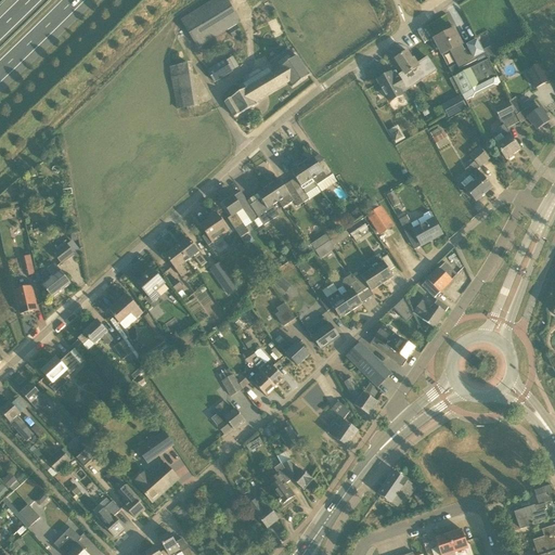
[(214,0),(181,20),(198,48),(240,22),(226,0),(214,0)]
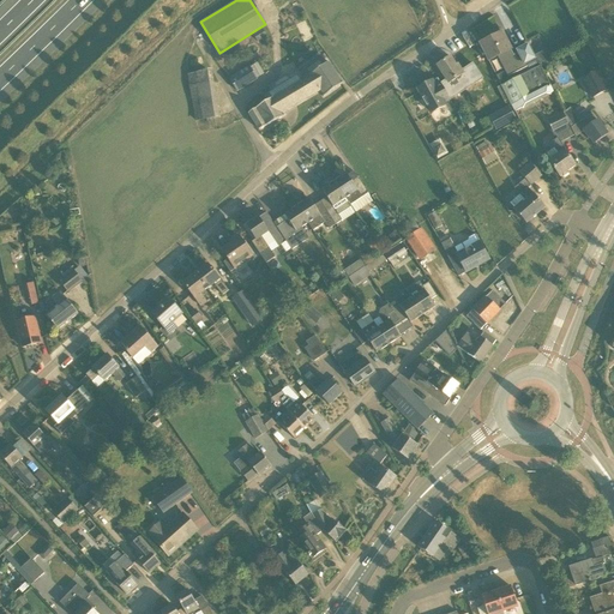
[(262,28),(253,34),(258,42),(268,36),(262,28)]
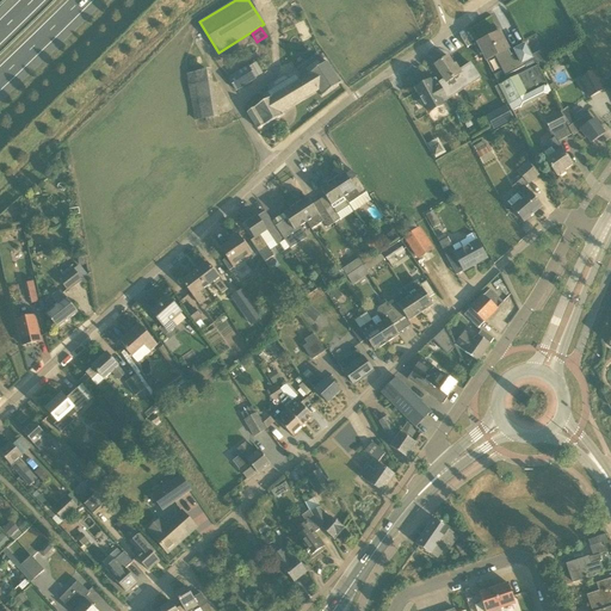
[(477,44),(487,61),(495,56),(503,71),(494,75),(499,85),(513,79),(511,74),(525,67),(523,63),(532,59),(525,45),(514,50),(516,53),(511,55),(500,32),(477,44)]
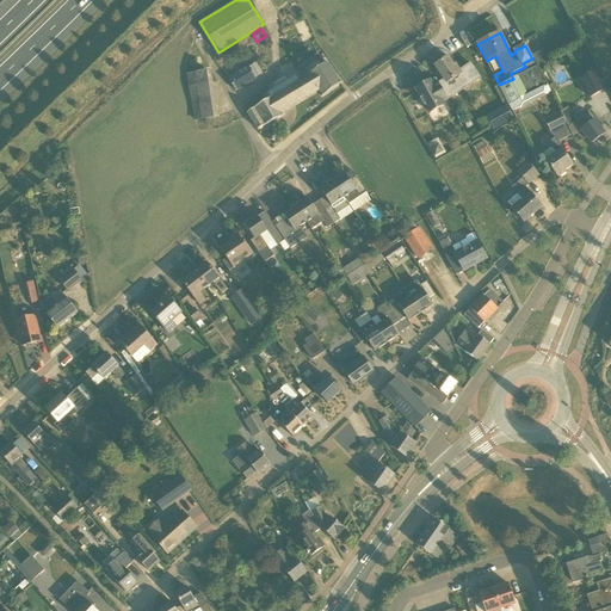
[(534,53),(538,65),(549,60),(544,48),(534,53)]
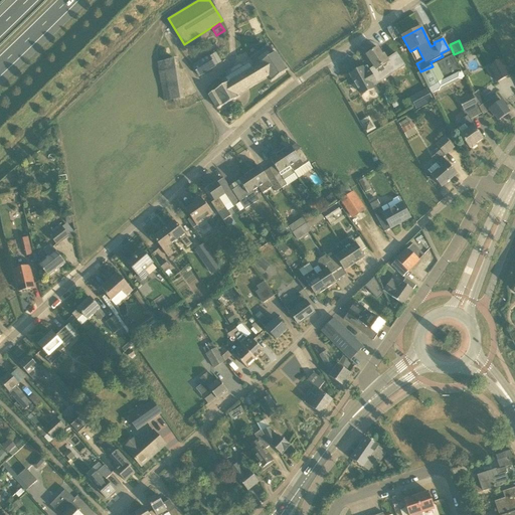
[(393,69),(395,72),(401,68),(394,58),(389,62),(384,54),(382,55),(378,48),(366,55),(376,70),(383,66),(387,73),(393,69)]
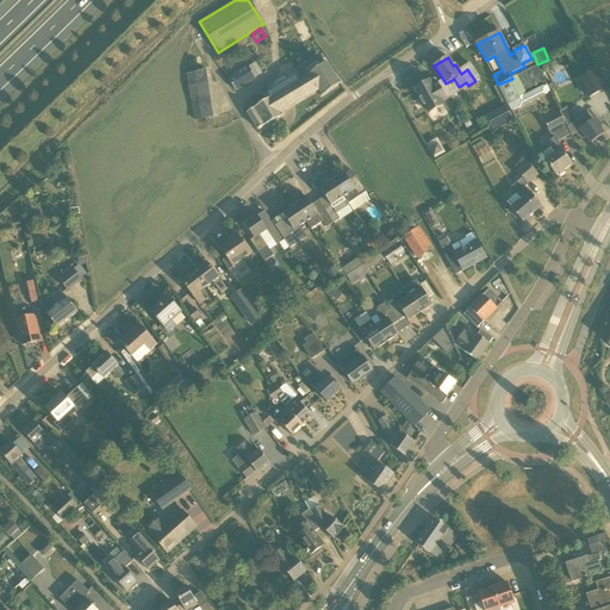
[(281,92),(279,86),(272,91),(271,88),(262,94),(266,101),(254,109),(247,112),(257,130),(282,116),(280,112),(309,95),(319,91),(322,95),(321,95),(322,97),(340,83),(325,63),(309,75),(281,92)]
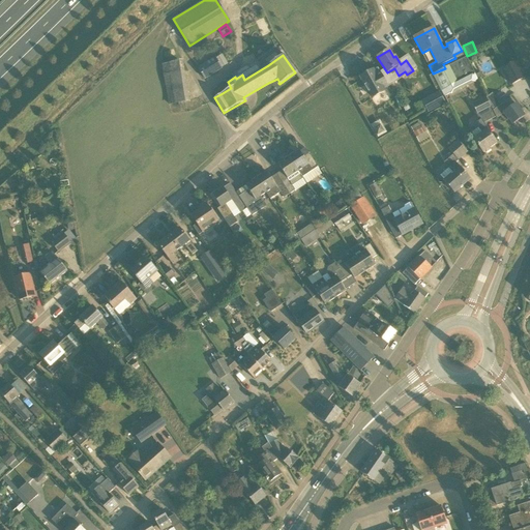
[(466,57),(445,68),(433,74),(442,91),(475,75),(466,57)]
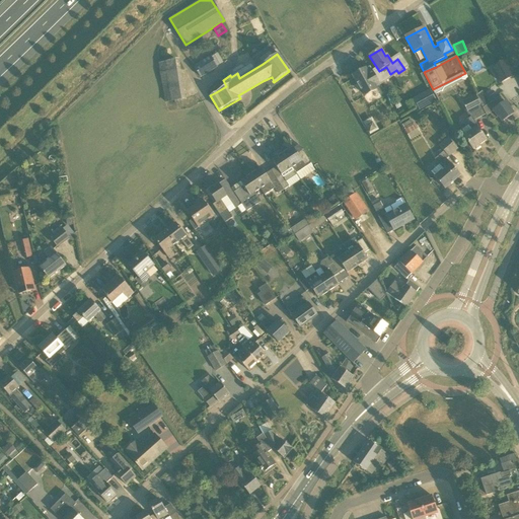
[(165,101),(184,98),(178,58),(159,61),(165,101)]
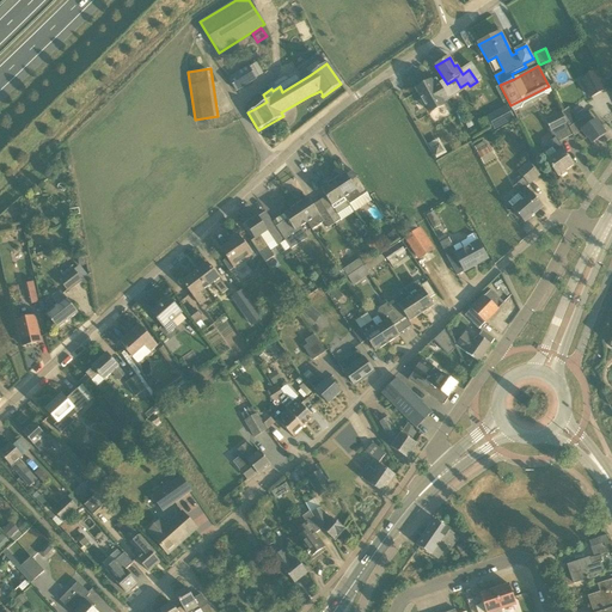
[(256,79),(249,68),(230,79),(237,91),(256,79)]
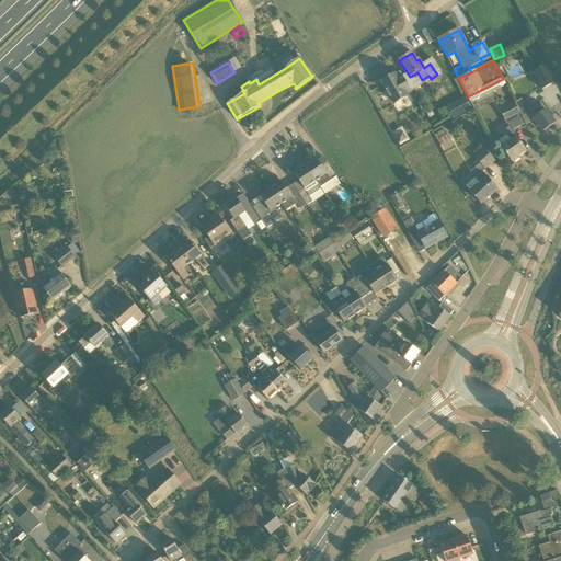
[(547,66),(533,73),(541,90),(556,82),(547,66)]
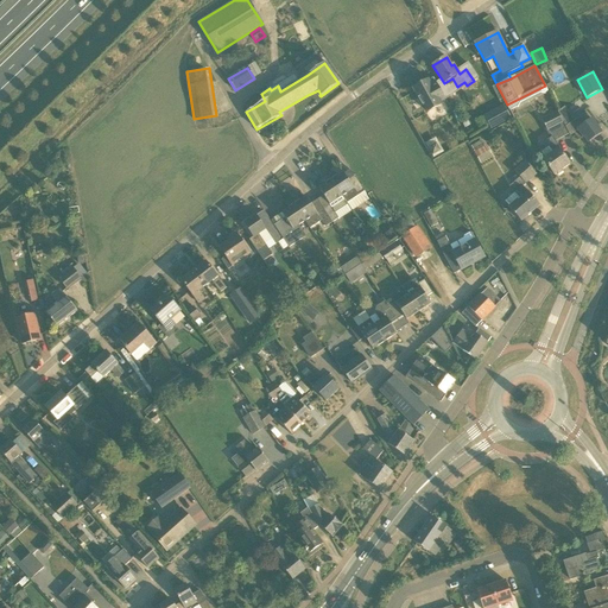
[(445,100),(437,84),(436,81),(435,81),(436,83),(431,86),(429,81),(424,83),(413,89),(423,106),(424,105),(429,113),(443,105),(442,102),(445,100)]
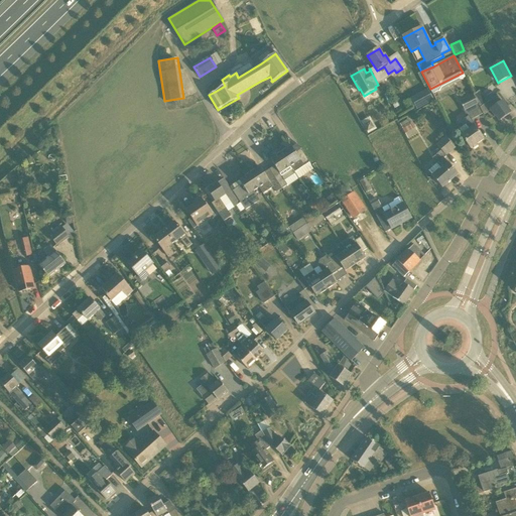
[(463,73),(430,89),(432,94),(465,78),(463,73)]
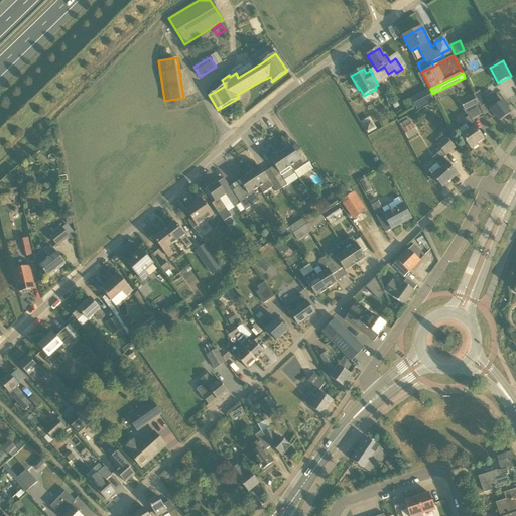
[(411,99),(416,107),(417,109),(433,100),(430,94),(419,100),(416,96),(411,99)]
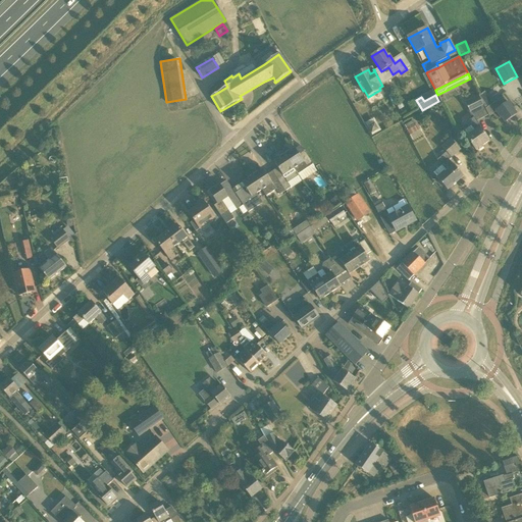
[(465,102),(470,112),(484,106),(479,96),(465,102)]
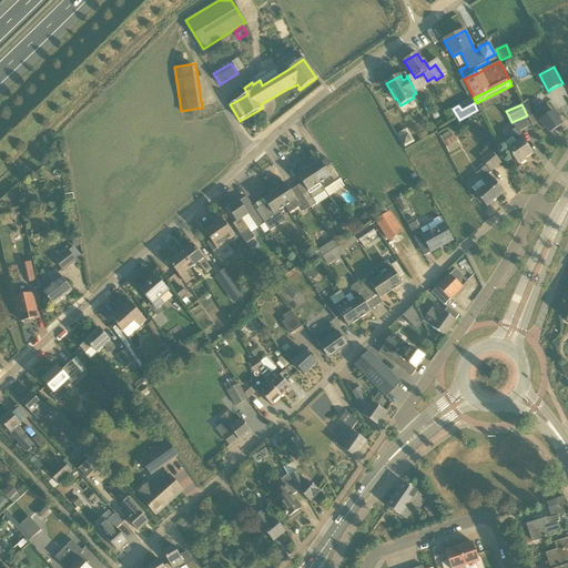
[(561,124),(557,119),(553,112),(548,105),(528,119),(533,127),(540,122),(545,129),(546,128),(550,133),(561,124)]
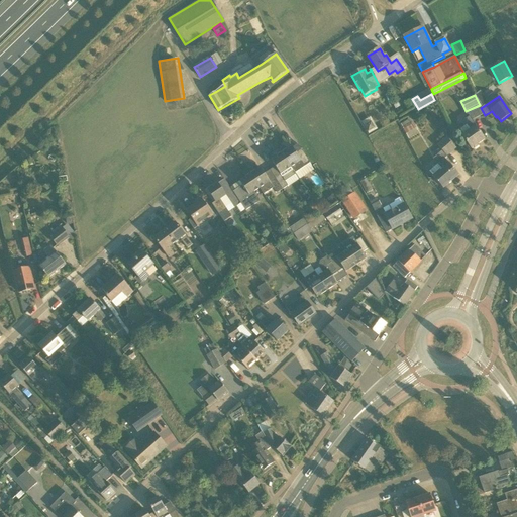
[(477,126),(470,116),(463,120),(467,124),(460,129),(463,134),(462,136),(472,149),(474,147),(475,148),(479,145),(478,144),(485,140),(476,127),(477,126)]
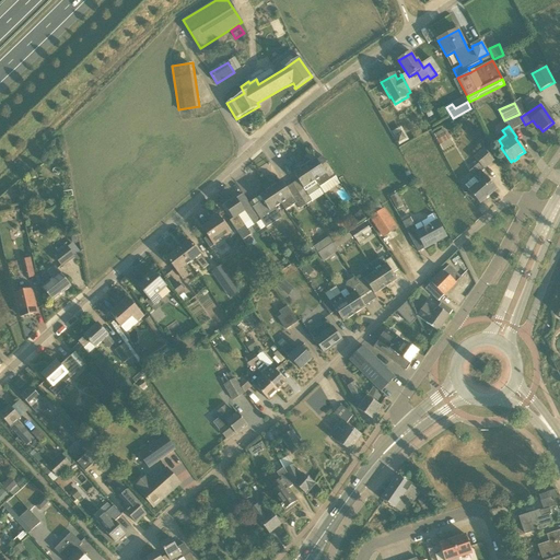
[(450,140),(451,139),(447,133),(446,135),(443,129),(434,135),(440,146),(443,151),(453,146),(450,140)]
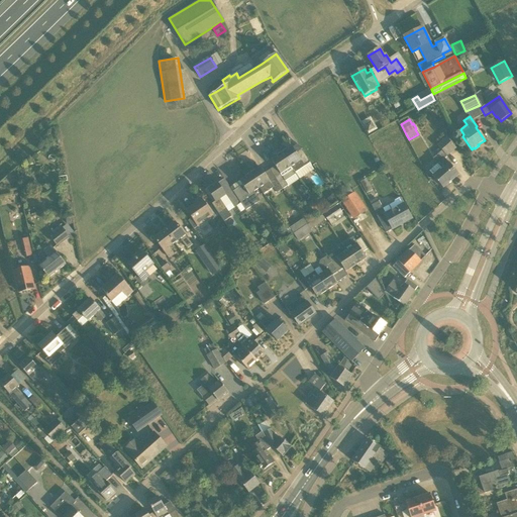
[(371,122),(364,126),(368,133),(375,128),(371,122)]
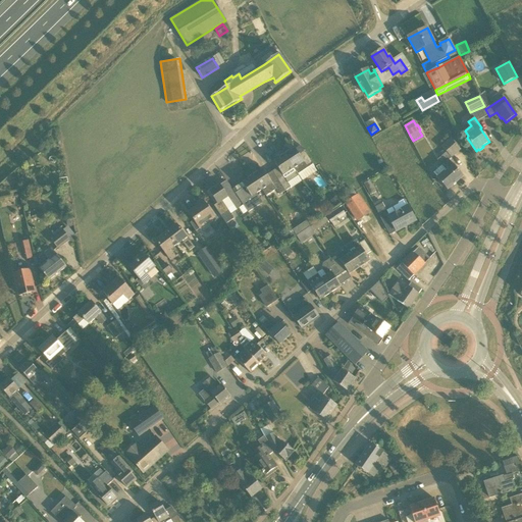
[(451,139),(441,146),(447,152),(452,158),(461,150),(452,140),(451,139)]
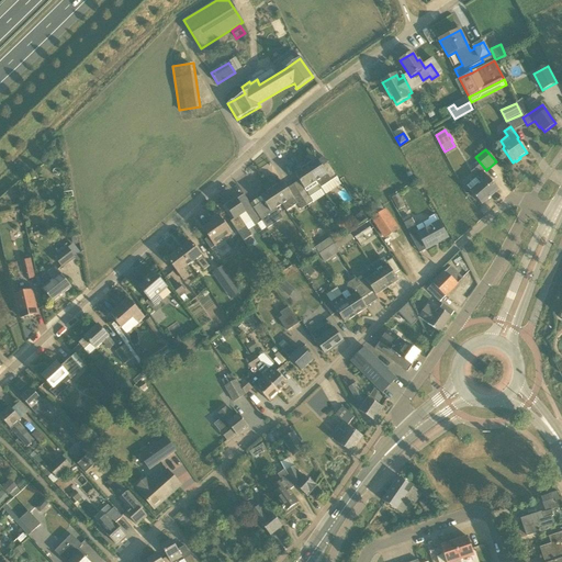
[(322,166),(318,160),(317,160),(306,167),(316,182),(321,189),(321,188),(337,177),(335,175),(327,163),(322,166)]
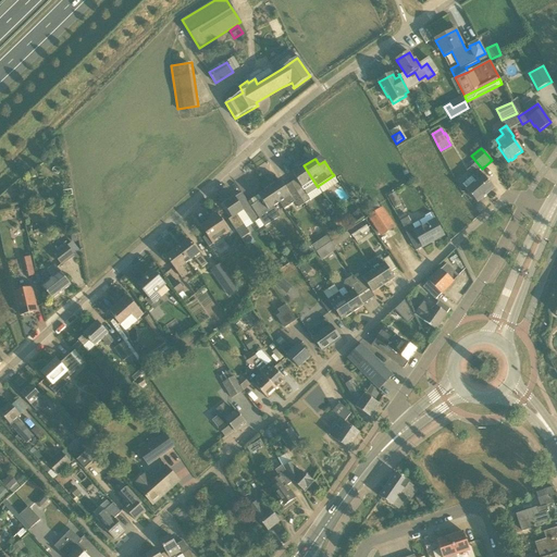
[(313,181),(304,165),(293,173),(296,180),(291,183),(298,195),(305,203),(310,200),(307,195),(302,188),(313,181)]
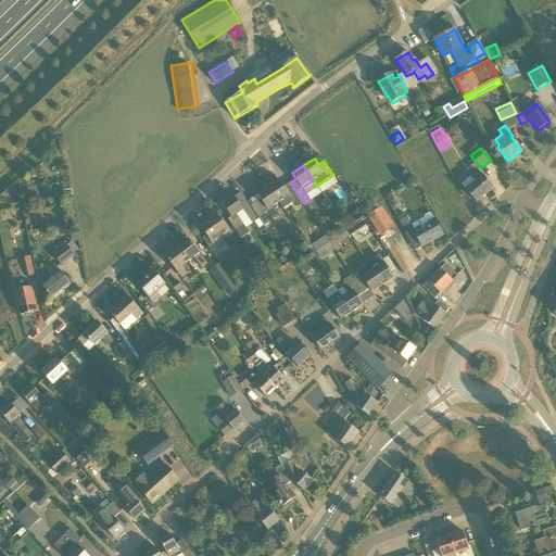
[(483,177),(478,171),(462,185),(466,189),(465,190),(477,203),(493,188),(484,177),(483,177)]
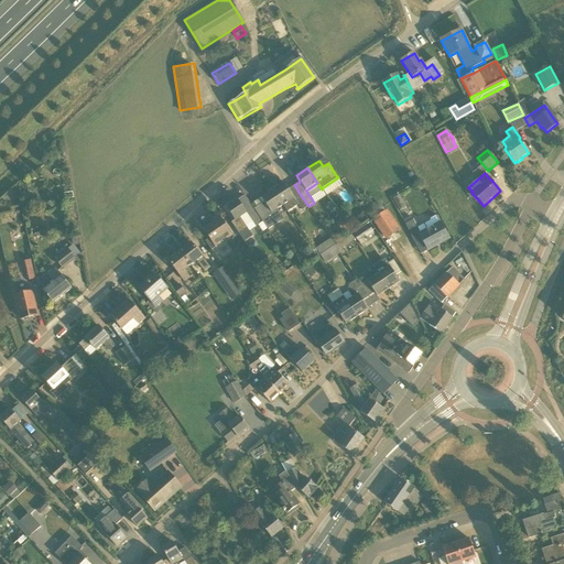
[(294,185),(289,190),(284,183),(273,191),(282,205),(294,197),(295,199),(296,201),(303,210),(308,206),(302,197),(294,185)]
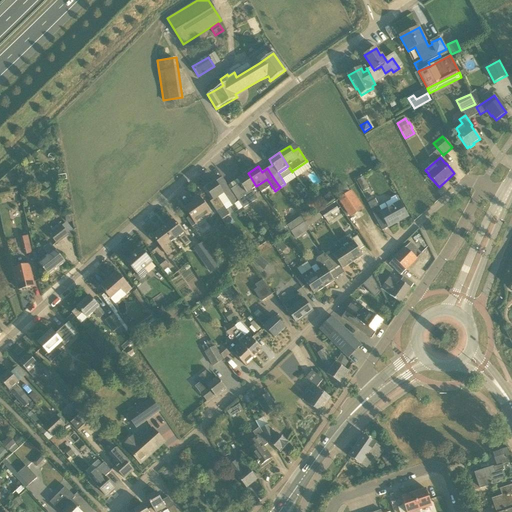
[(251,189),(256,186),(248,173),(238,180),(240,184),(234,188),(231,190),(236,198),(239,201),(243,209),(257,199),(252,191),(251,189)]
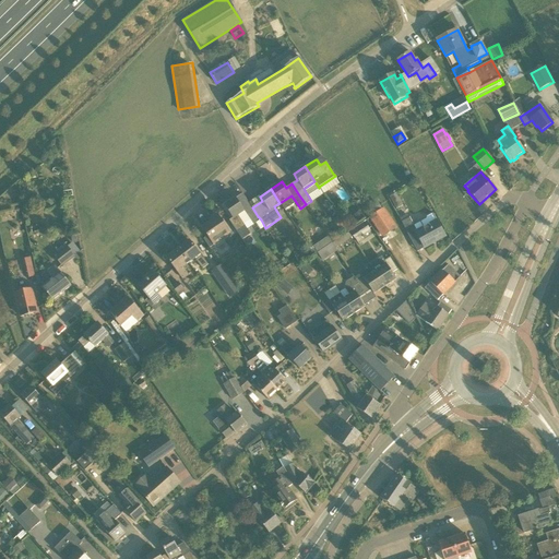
[(260,221),(249,203),(242,194),(236,198),(224,205),(233,218),(229,221),(242,240),(250,235),(238,215),(245,212),(252,225),(260,221)]
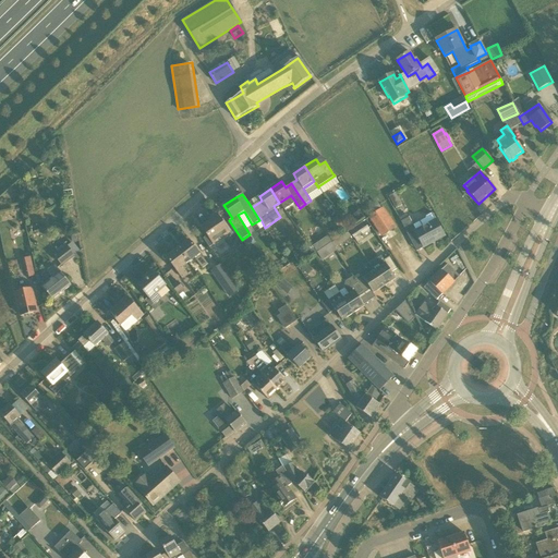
[(396,194),(390,195),(393,207),(400,205),(396,194)]
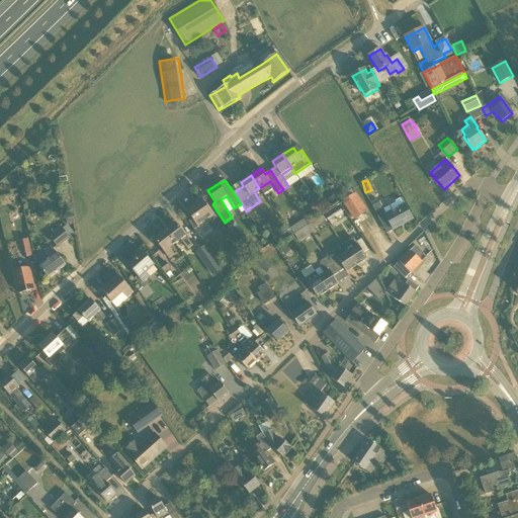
[(328,199),(329,200),(332,204),(337,201),(333,195),(328,199)]
